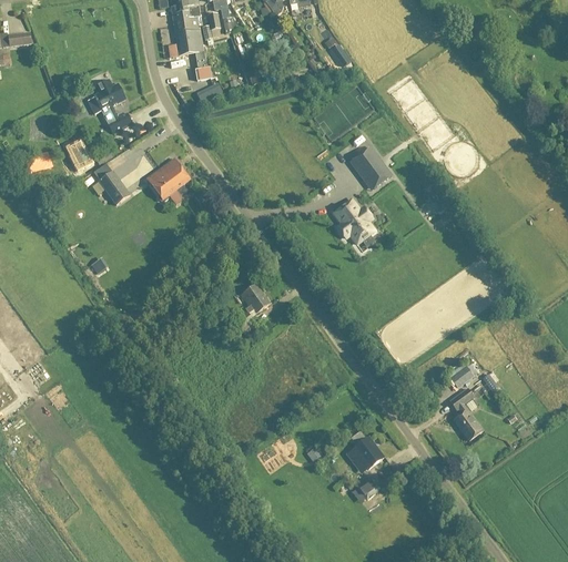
[(196,14),(190,16),(188,6),(189,4),(188,0),(178,0),(179,3),(170,4),(178,53),(195,51),(198,67),(198,68),(199,79),(212,77),(210,65),(206,65),(204,49),(203,50),(199,26),(198,26),(196,14)]
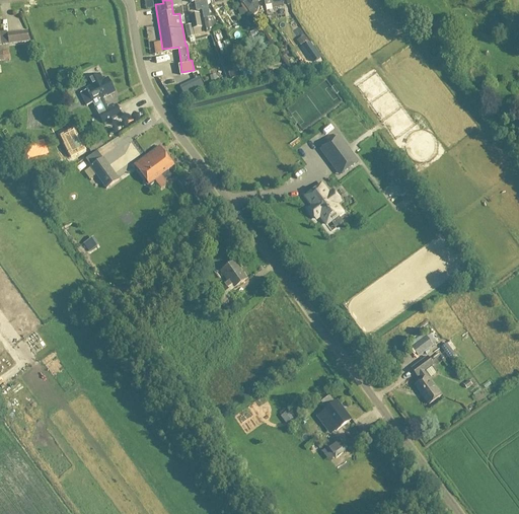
[(173,14),(179,13),(182,12),(180,0),(171,0),(172,4),(171,5),(173,14)]
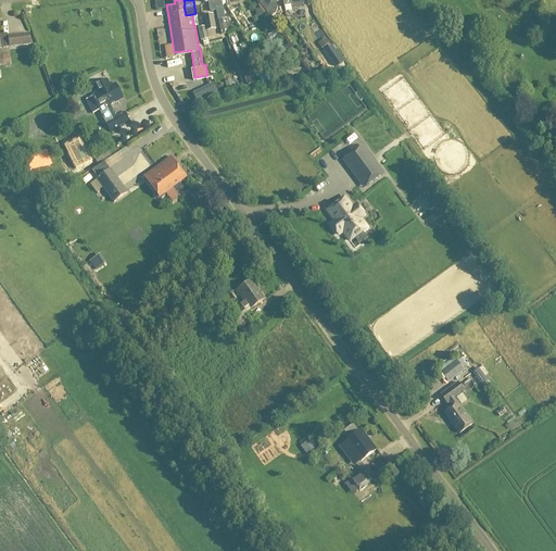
[(261,0),(269,13),(275,10),(276,4),(275,0),(261,0)]
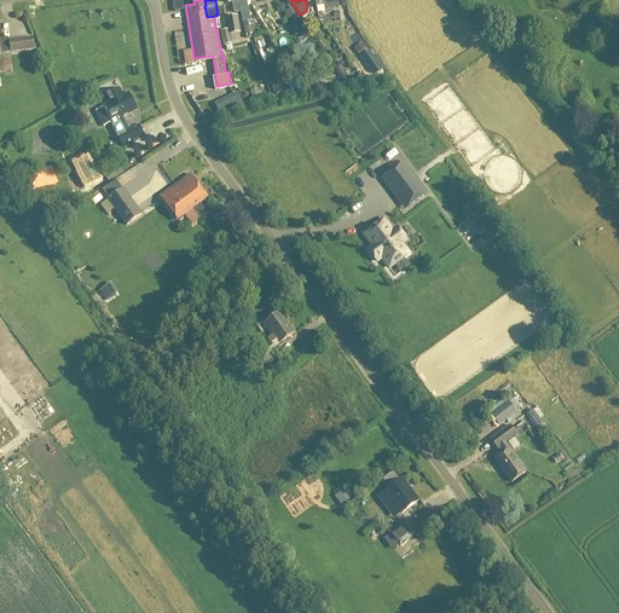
[(230,30),(239,29),(237,12),(227,13),(230,30)]
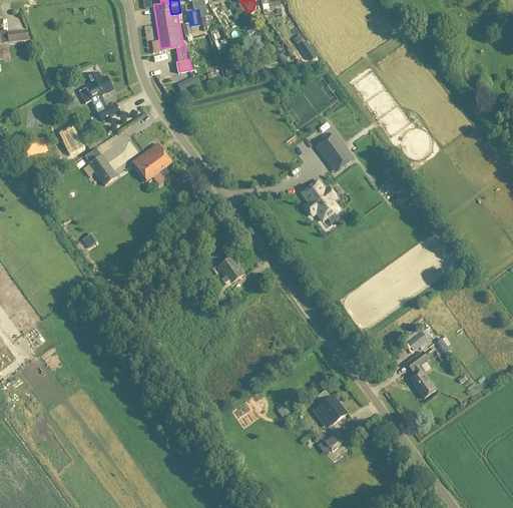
[(201,15),(201,18),(203,28),(211,26),(210,17),(209,14),(201,15)]
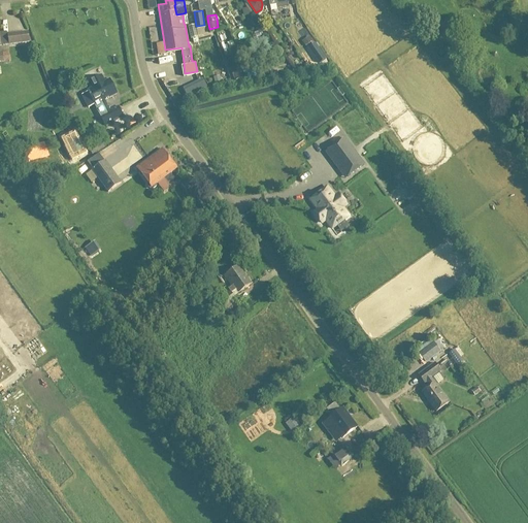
[(198,38),(194,22),(188,23),(191,35),(192,35),(193,39),(198,38)]
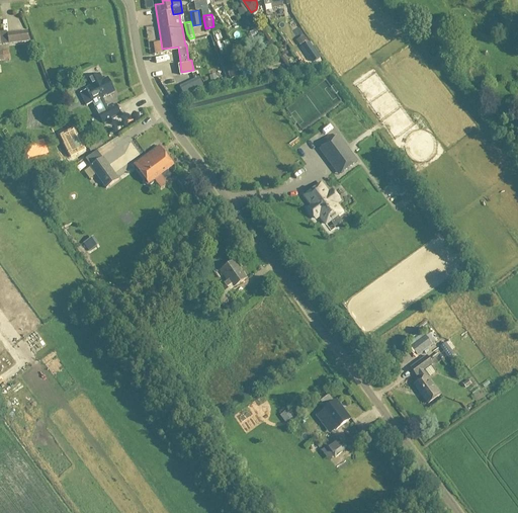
[(0,41),(9,40),(28,38),(27,28),(8,30),(0,30),(0,41)]
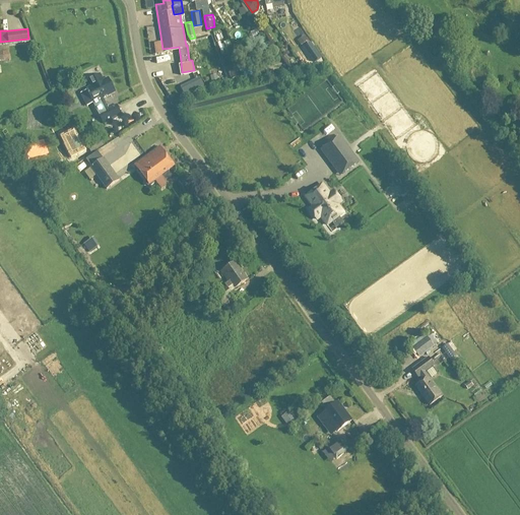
[(310,40),(304,44),(314,58),(320,54),(310,40)]
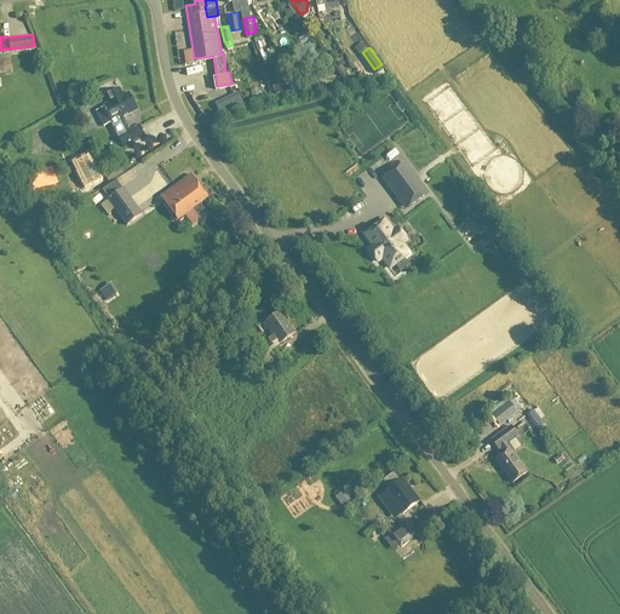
[(124,87),(132,85),(130,76),(120,80),(124,87)]
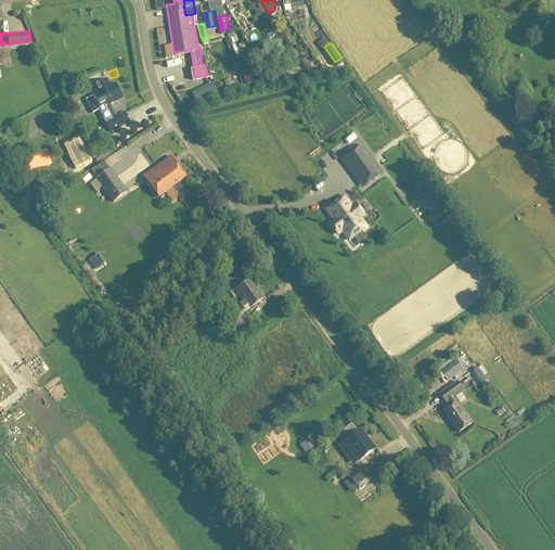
[(114,99),(123,94),(115,79),(110,81),(106,75),(93,82),(97,88),(91,91),(100,106),(110,101),(112,100),(111,99),(113,98),(114,99)]
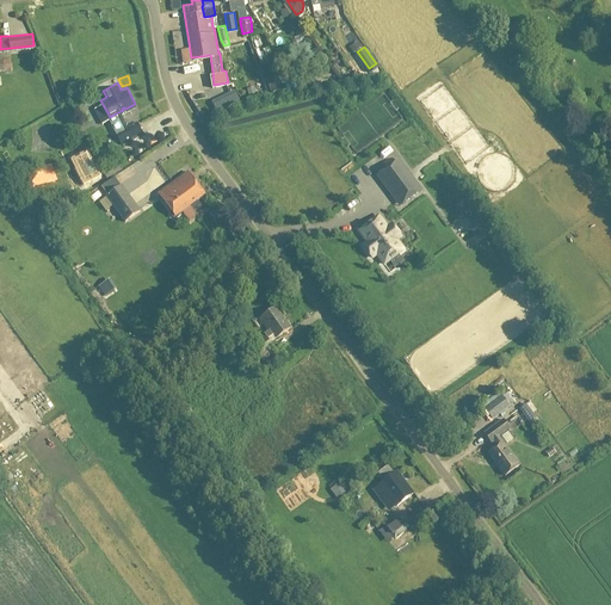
[(227,94),(232,104),(240,99),(236,90),(227,94)]
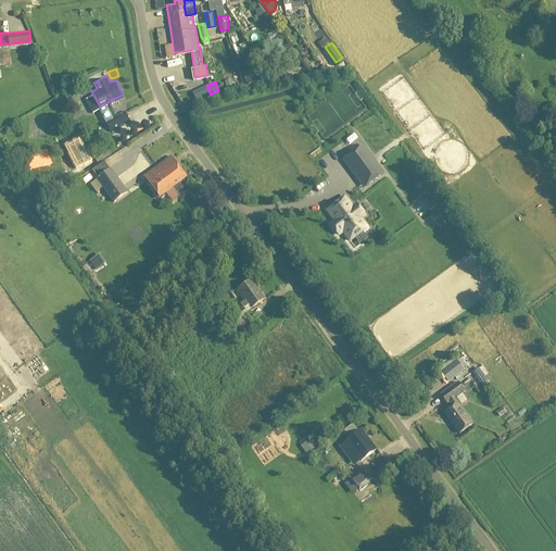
[(111,127),(129,117),(124,108),(115,112),(110,101),(100,107),(111,127)]
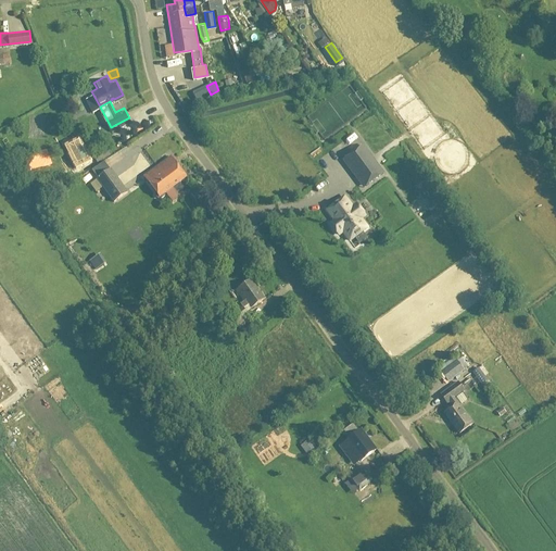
[(91,158),(78,134),(63,141),(75,165),(91,158)]
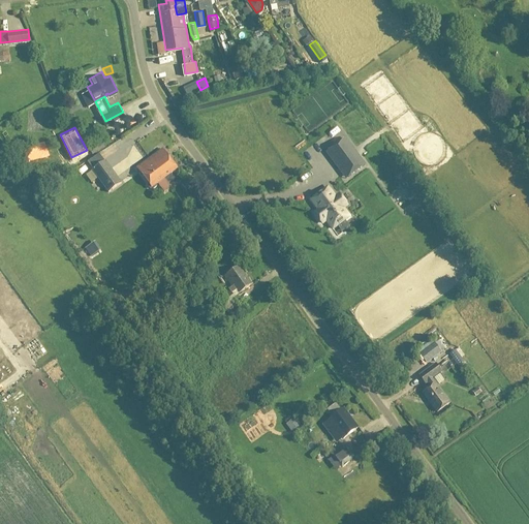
[(344,135),(329,147),(348,174),(364,161),(344,135)]
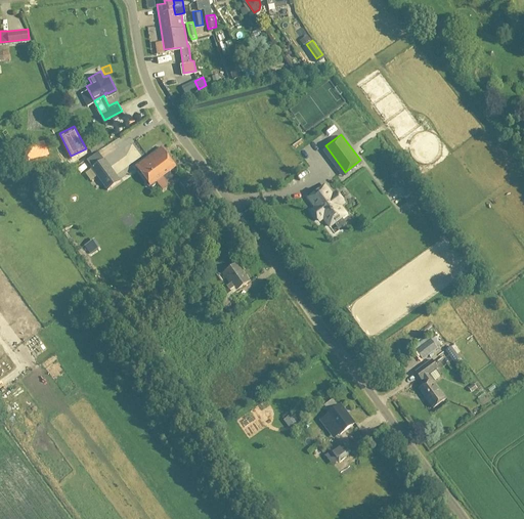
[(174,160),(172,159),(160,143),(146,154),(151,161),(153,160),(163,173),(170,168),(173,168),(176,166),(177,163),(174,160)]
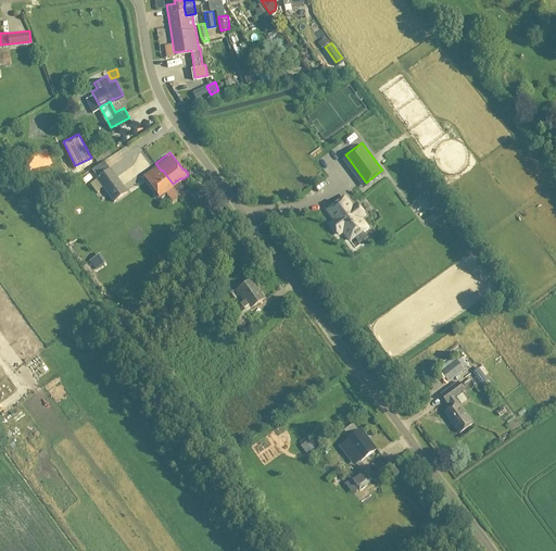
[(161,171),(155,163),(143,172),(155,188),(155,191),(158,195),(161,196),(164,192),(165,190),(173,184),(162,170),(161,171)]
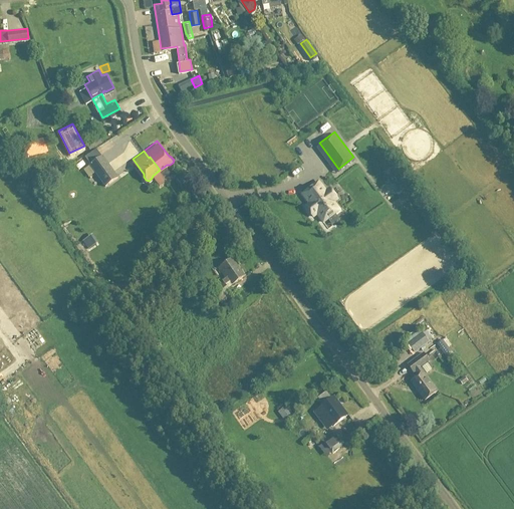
[(117,175),(101,154),(89,163),(104,184),(117,175)]
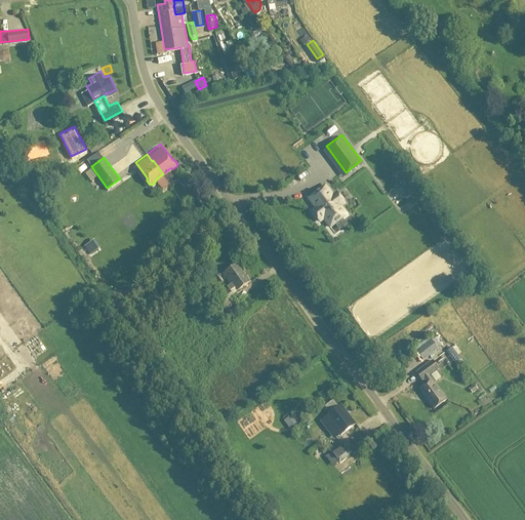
[(193,182),(188,174),(179,181),(185,188),(193,182)]
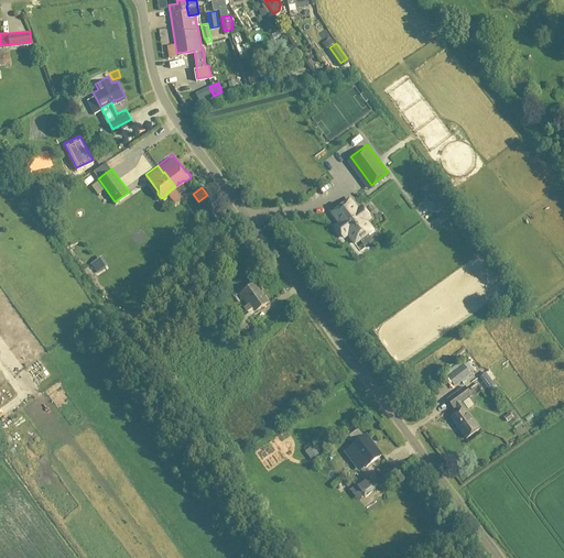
[(349,196),(332,209),(337,217),(339,220),(335,223),(343,233),(347,231),(354,240),(371,227),(365,218),(369,215),(361,204),(357,207),(349,196)]
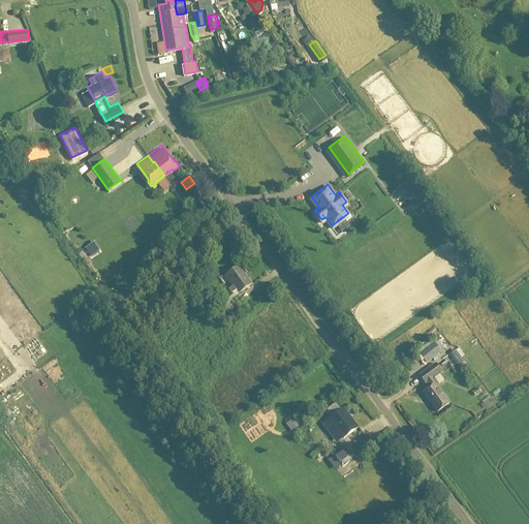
[(92,253),(98,249),(93,240),(86,244),(92,253)]
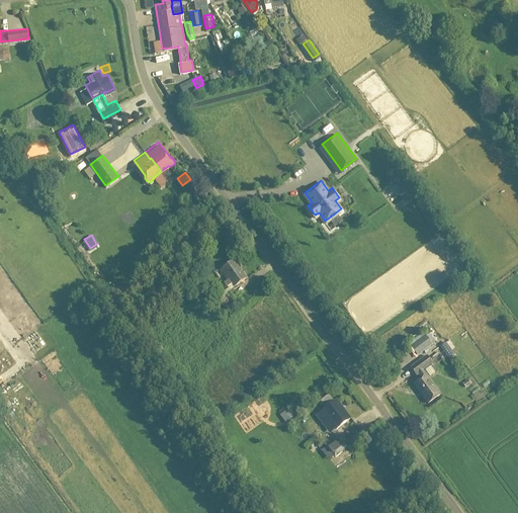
[(233,257),(220,267),(227,277),(224,280),(225,281),(214,288),(222,297),(220,298),(223,304),(232,297),(229,293),(232,291),(227,284),(232,280),(234,283),(246,275),(233,257)]
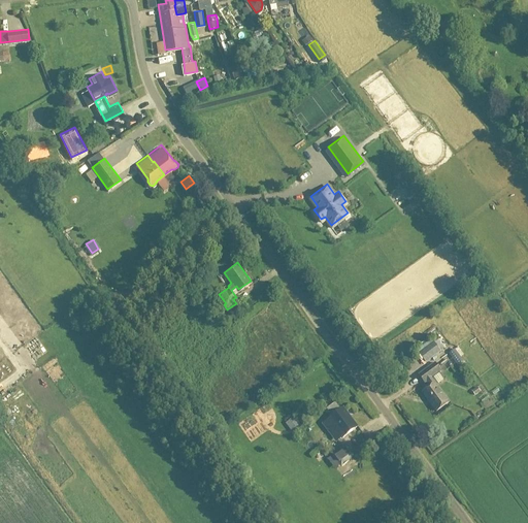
[(419,351),(425,358),(439,348),(433,339),(419,351)]
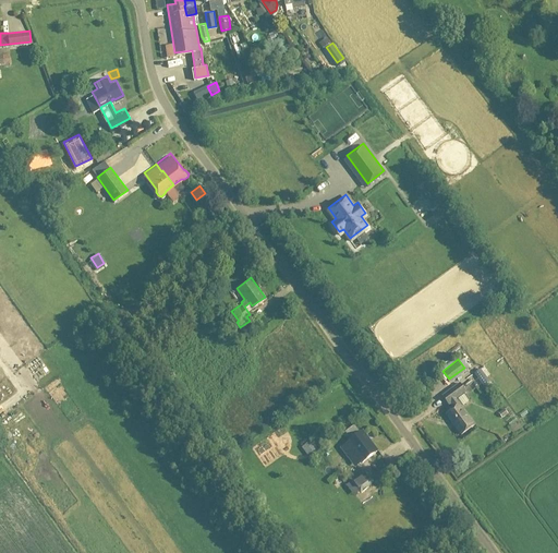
[(488,379),(480,367),(474,370),(483,382),(488,379)]
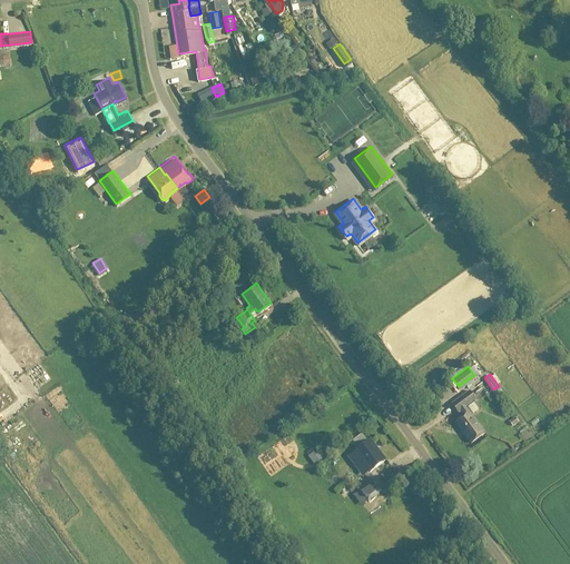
[(464,413),(464,414),(455,419),(471,439),(484,429),(465,404),(475,396),(469,387),(450,401),(457,409),(461,407),(464,413)]
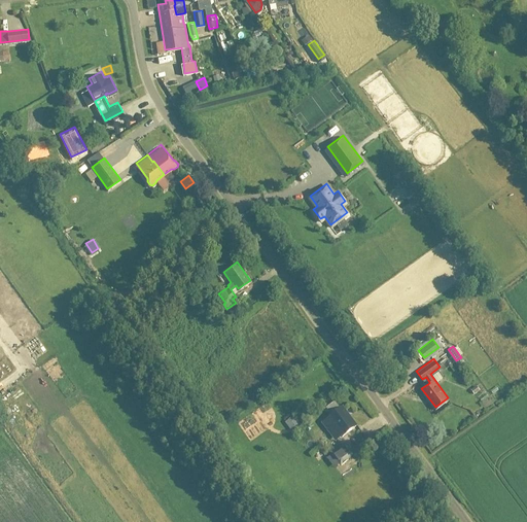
[(356,422),(342,404),(327,414),(342,433),(356,422)]
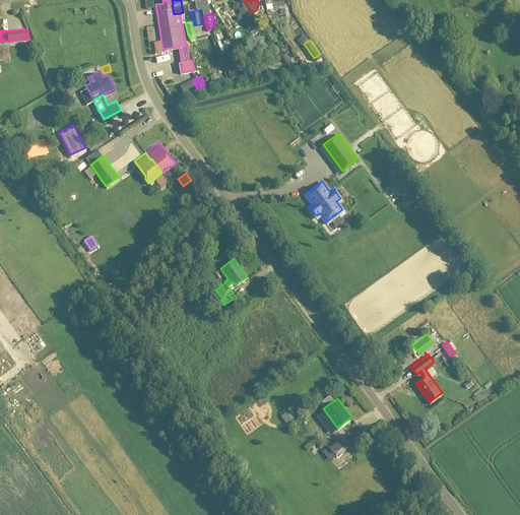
[(350,445),(342,433),(327,444),(335,456),(350,445)]
